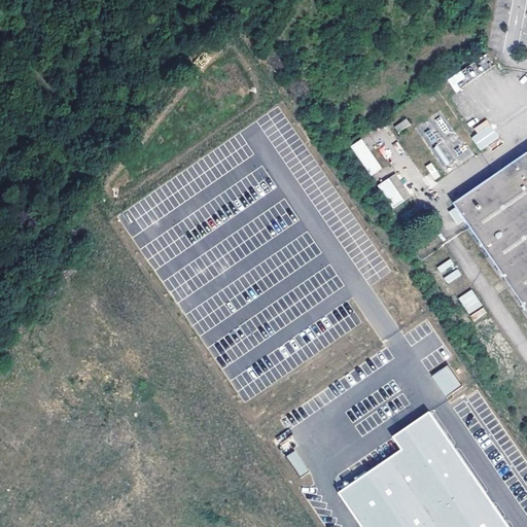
[(495,65),(487,54),(449,80),(457,92),(495,65)]
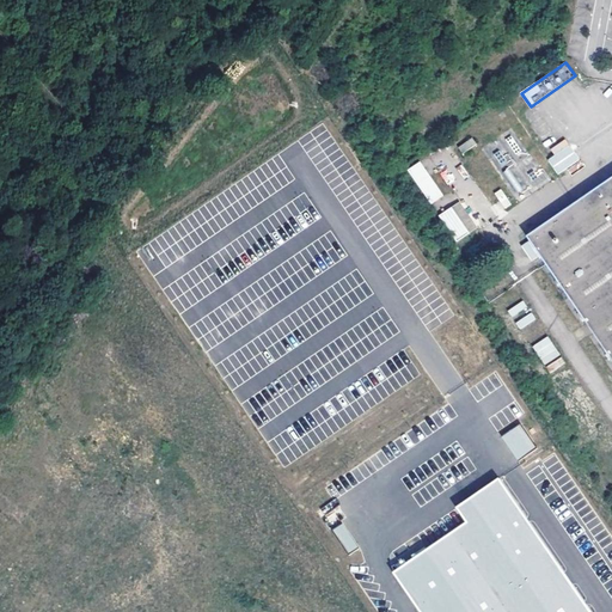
[(477,145),(473,138),(459,147),(464,153),(477,145)]
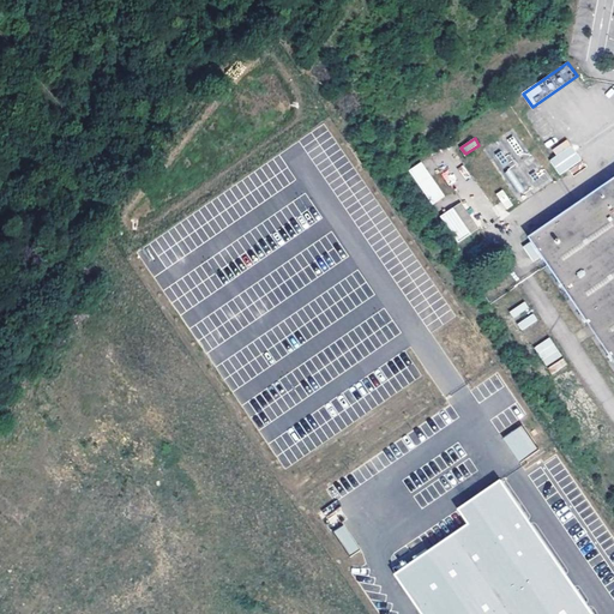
[(567,139),(552,150),(555,156),(549,161),(560,175),(582,160),(567,139)]
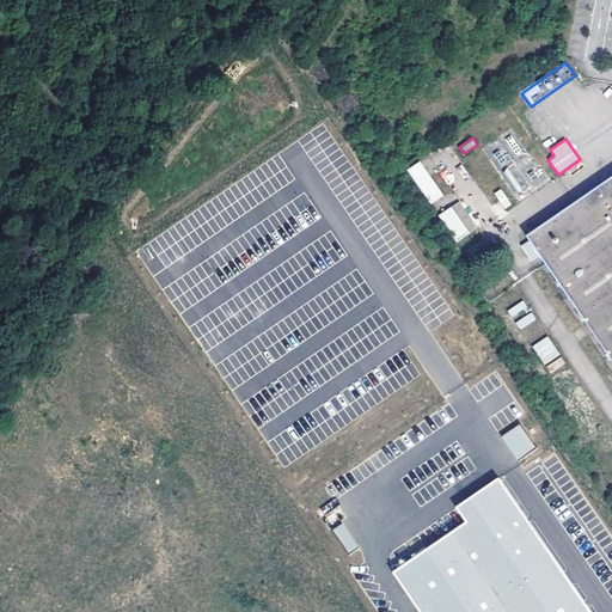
[(444,195),(422,161),(409,171),(432,203),(444,195)]
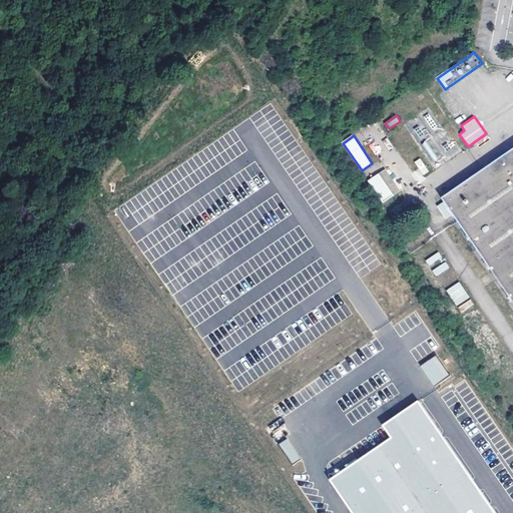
[(423,145),(435,161),(443,155),(431,139),(423,145)]
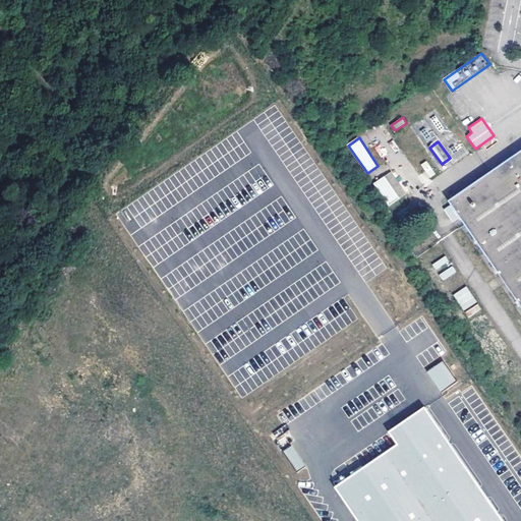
[(520,152),(450,201),(520,305),(520,152)]
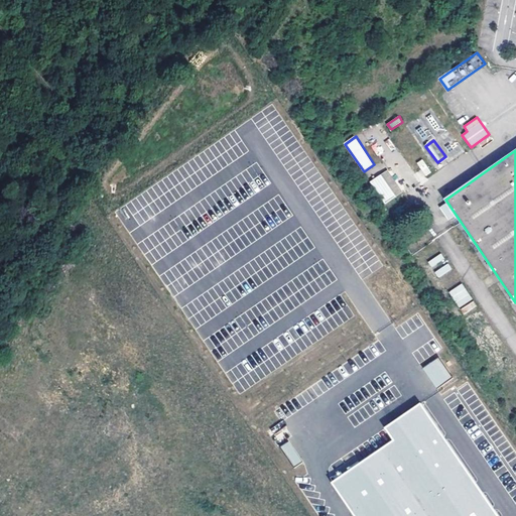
[(422,158),(416,162),(426,176),(431,172),(422,158)]
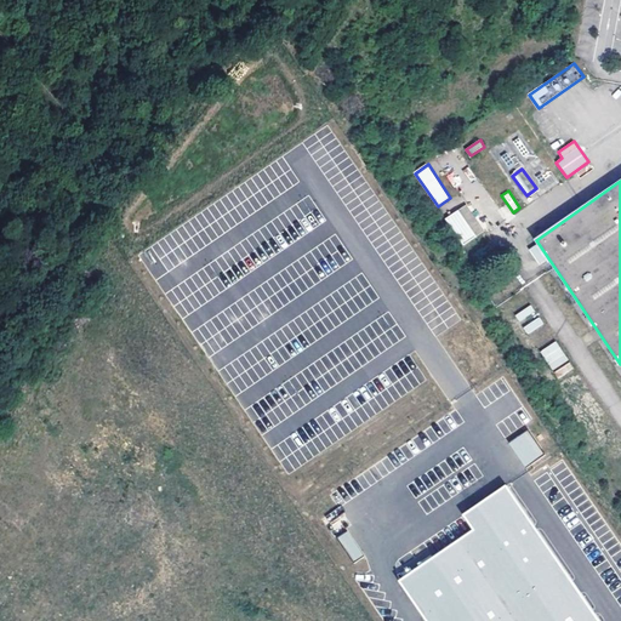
[(477,237),(459,210),(446,220),(465,245),(477,237)]
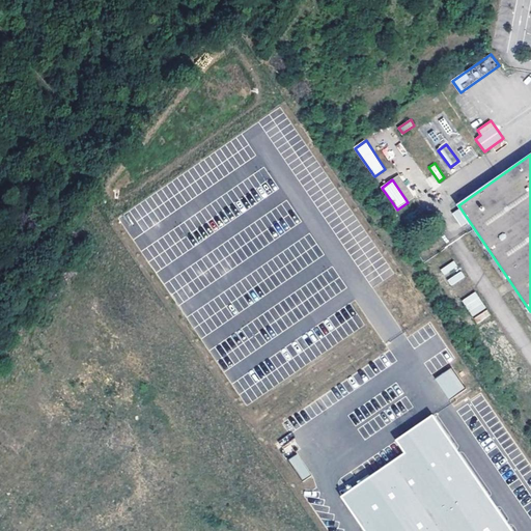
[(453,260),(441,269),(445,276),(458,268),(453,260)]
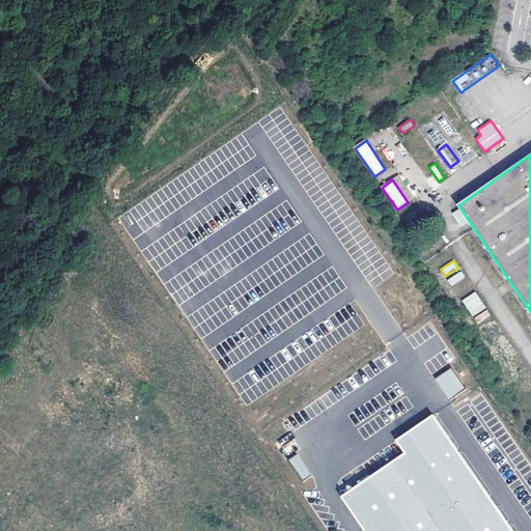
[(460,271),(447,280),(451,285),(465,277),(460,271)]
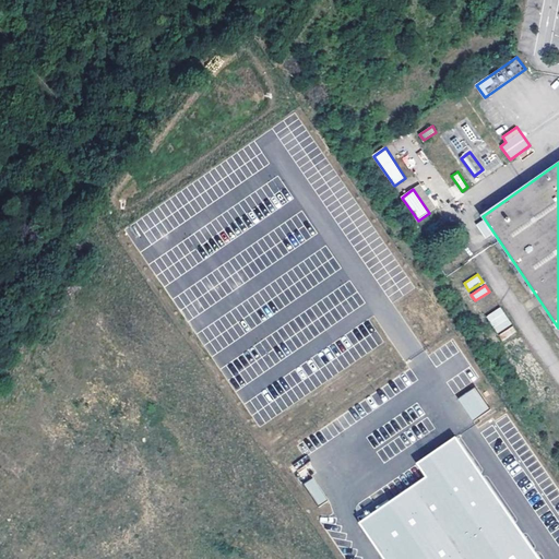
[(500,307),(486,316),(497,333),(512,324),(500,307)]
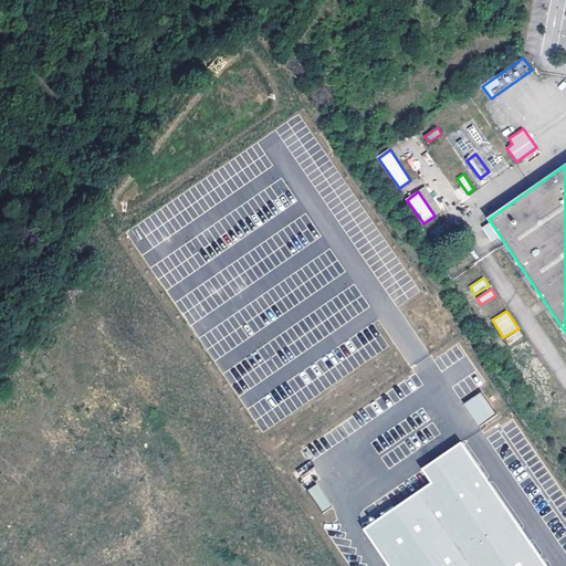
[(505,337),(507,344),(523,337),(520,331),(505,337)]
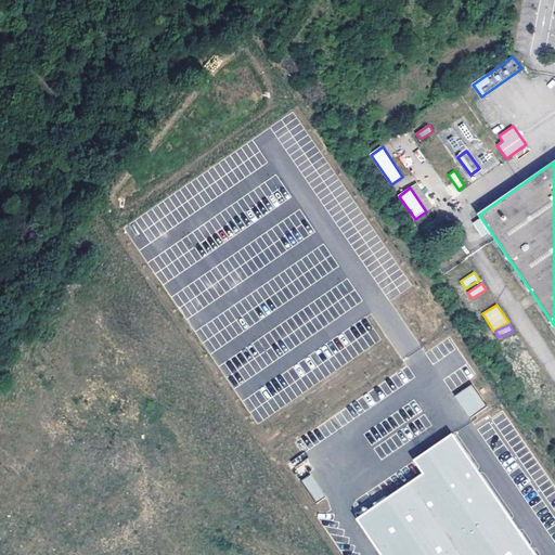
[(454,396),(470,418),(488,407),(472,384),(454,396)]
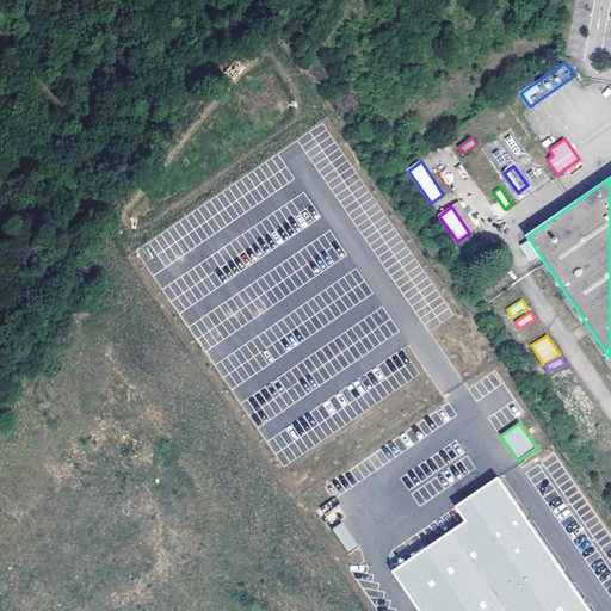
[(393,573),(419,610),(590,610),(499,477),(456,507),(467,523),(393,573)]
